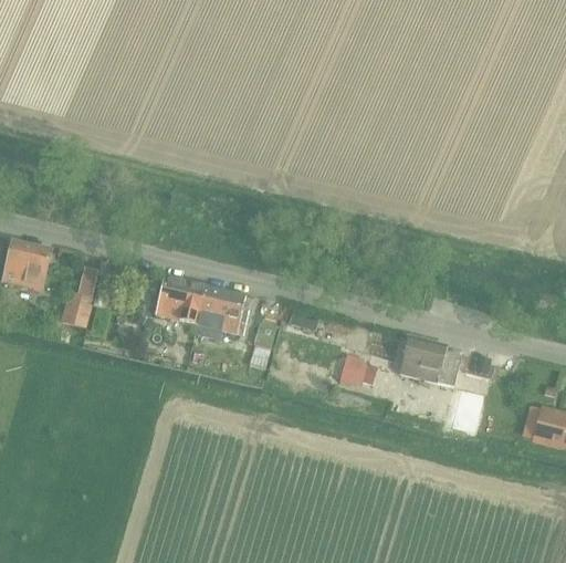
[(13,240),(4,282),(42,290),(51,249),(13,240)]
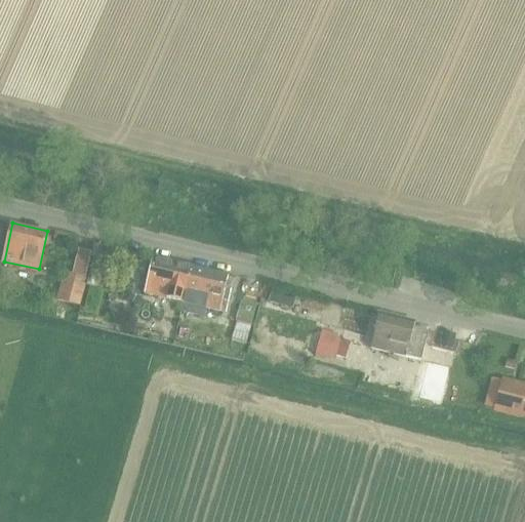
[(67,279),(61,277),(56,296),(67,300),(79,304),(92,250),(80,247),(73,273),(69,272),(67,279)]
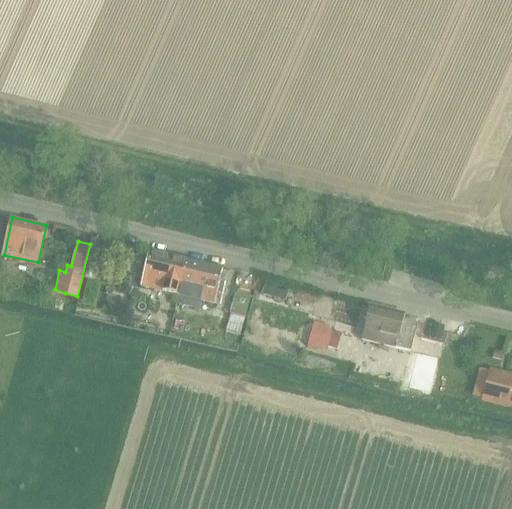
[(142,285),(179,293),(187,258),(151,249),(142,285)]
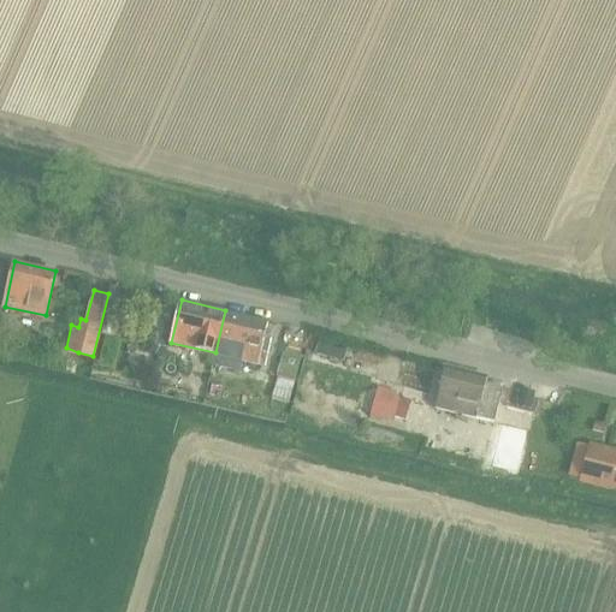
[(104,327),(102,334),(106,336),(116,337),(117,334),(123,304),(110,301),(104,325),(104,327)]
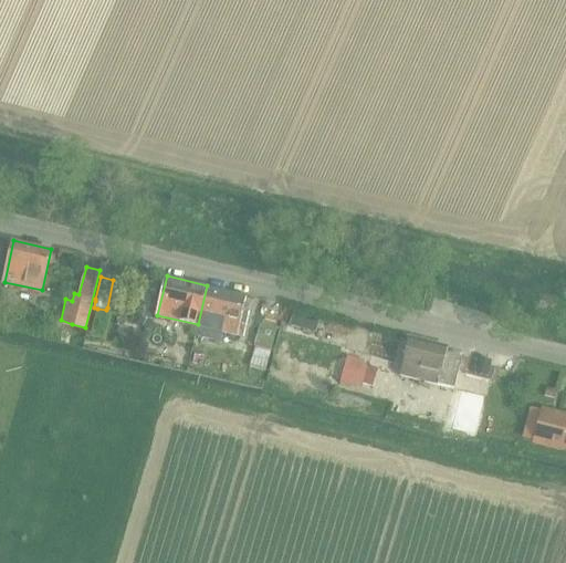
[(207,285),(198,324),(196,334),(220,341),(222,331),(238,334),(247,294),(207,285)]
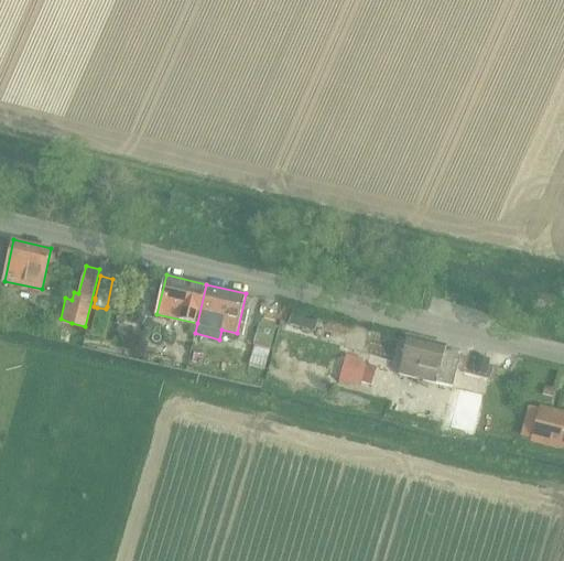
[(286,313),(283,327),(322,338),(326,324),(315,321),(290,314),(286,313)]
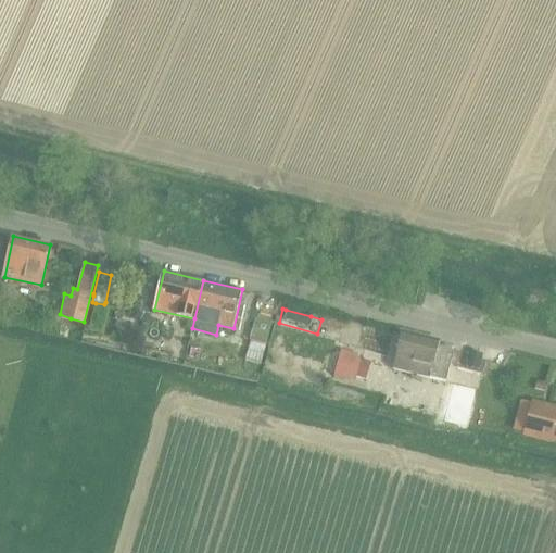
[(402,330),(394,367),(446,379),(453,348),(439,344),(441,338),(402,330)]
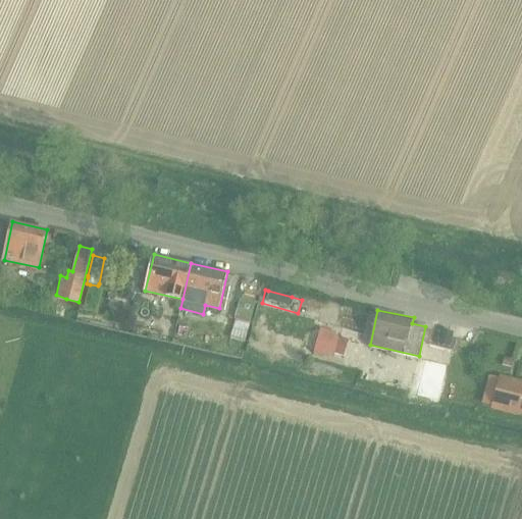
[(320,325),(314,352),(329,355),(335,329),(320,325)]
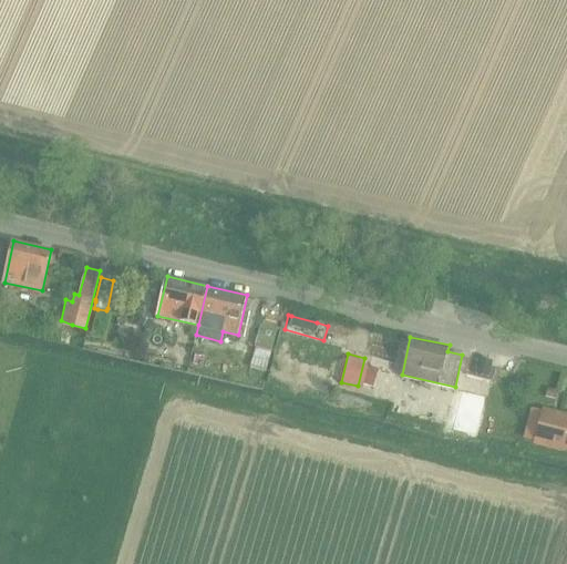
[(381,366),(380,372),(394,375),(395,368),(381,366)]
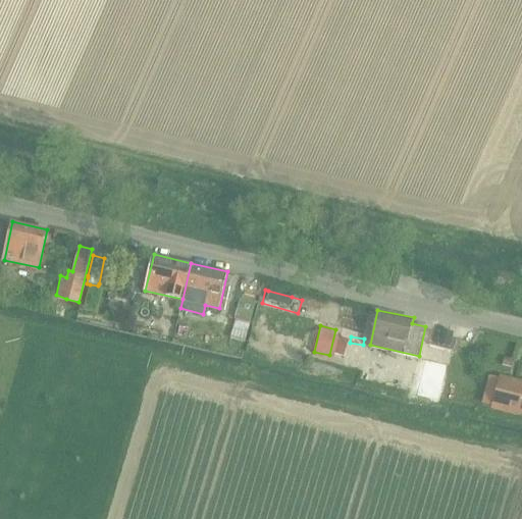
[(441,344),(438,353),(450,357),(452,347),(441,344)]
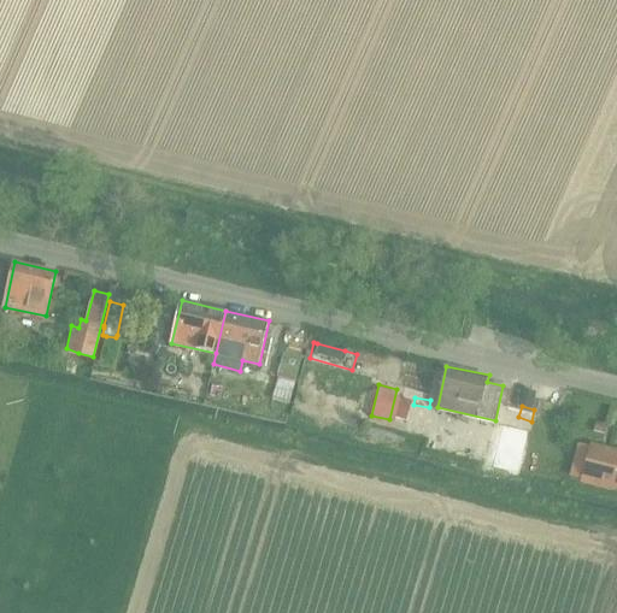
[(595,420),(594,429),(604,431),(606,423),(595,420)]
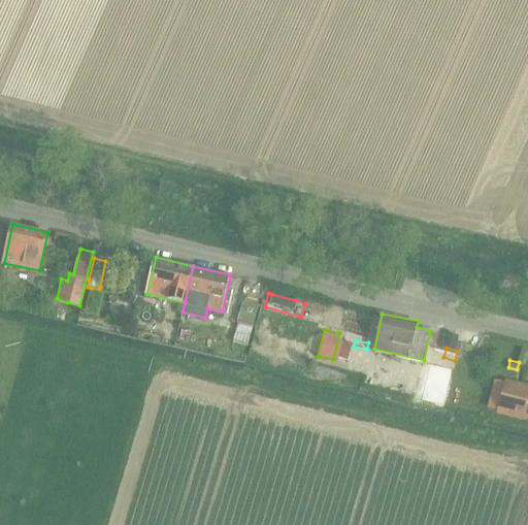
[(427,399),(443,403),(452,367),(435,363),(427,399)]
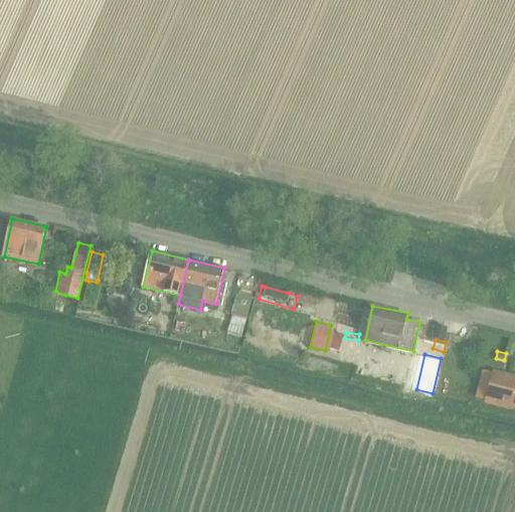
[(514,373),(493,368),(485,403),(514,410),(514,373)]
